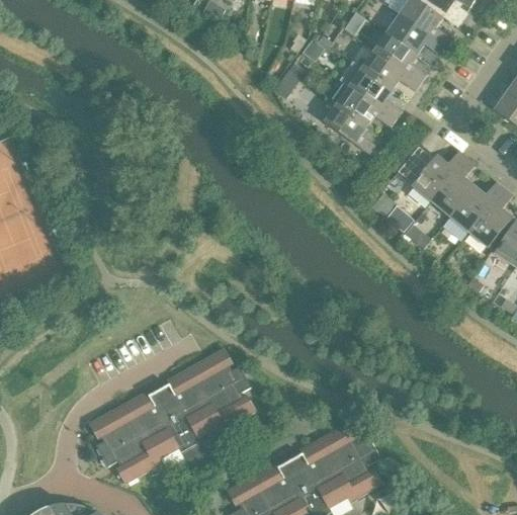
[(208,0),(202,11),(208,14),(214,3),(208,0)]
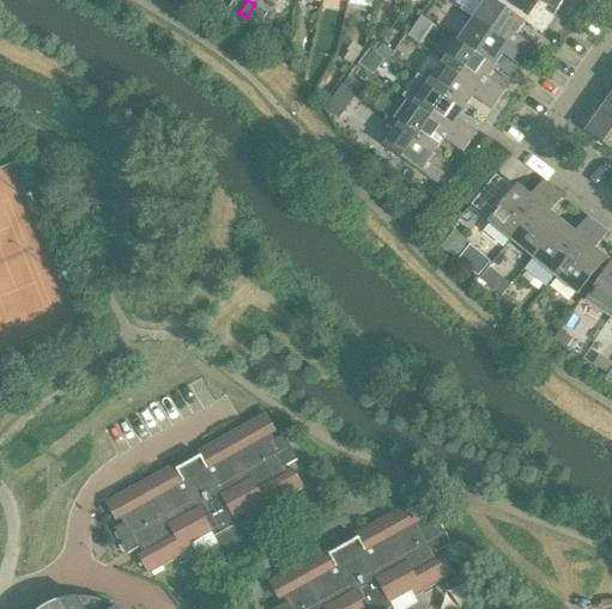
[(526,55),(534,44),(515,32),(523,20),(494,0),(484,0),(472,18),(526,55)]
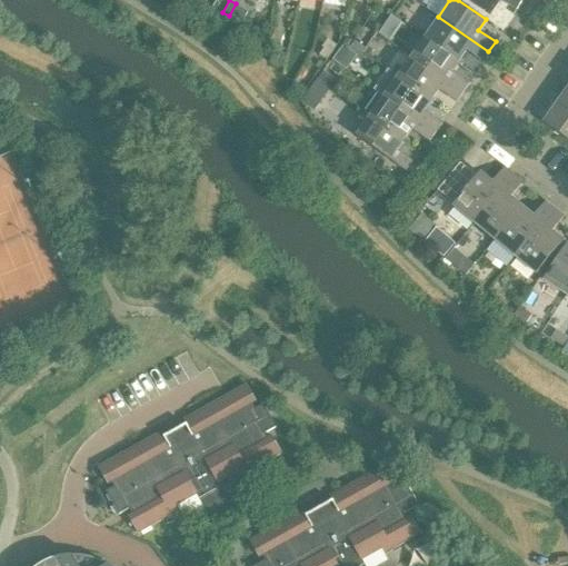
[(469,0),(489,13),(499,0),(504,0),(516,9),(521,0),(469,0)]
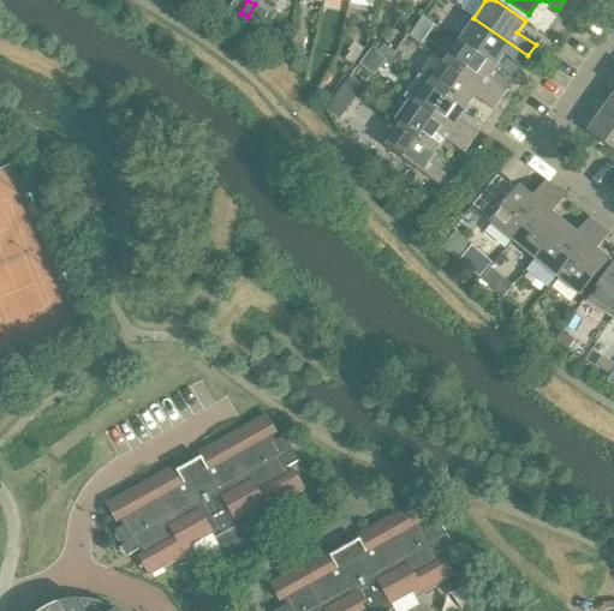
[(528,55),(474,18),(459,39),(494,64),(502,52),(522,65),(528,55)]
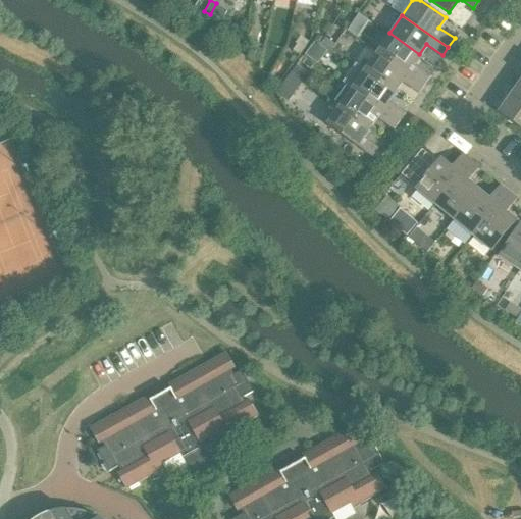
[(423,84),(429,74),(413,63),(419,54),(389,33),(376,51),(423,84)]
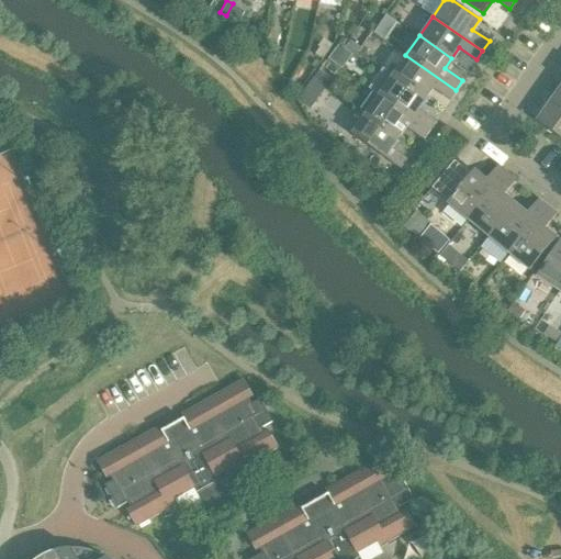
[(456,90),(405,55),(392,74),(425,97),(433,87),(449,98),(456,90)]
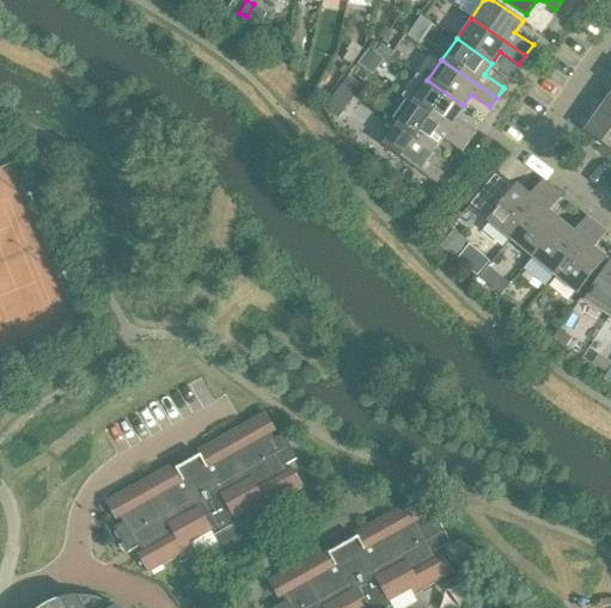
[(346,73),(340,81),(348,88),(355,79),(346,73)]
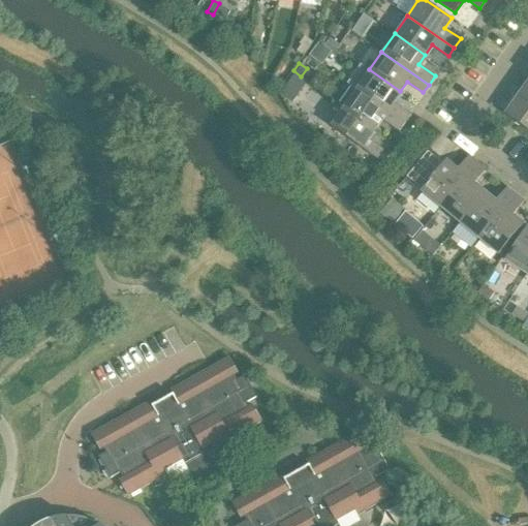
[(351,85),(403,121),(409,112),(394,100),(400,91),(369,69),(361,63),(347,82),(351,85)]
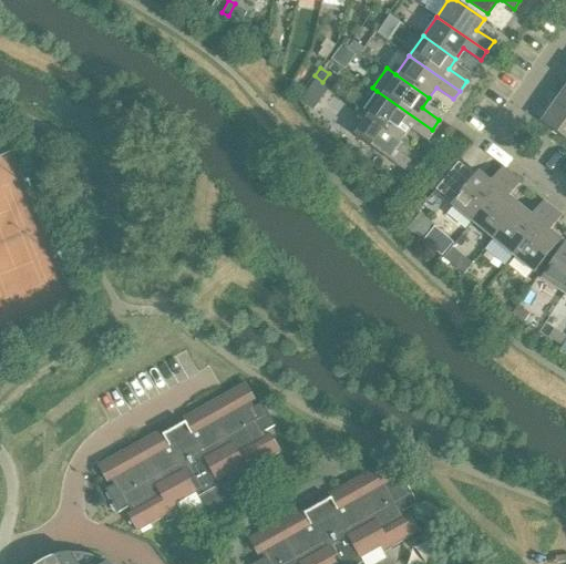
[(315,75),(308,85),(321,95),(328,85),(322,82),(315,75)]
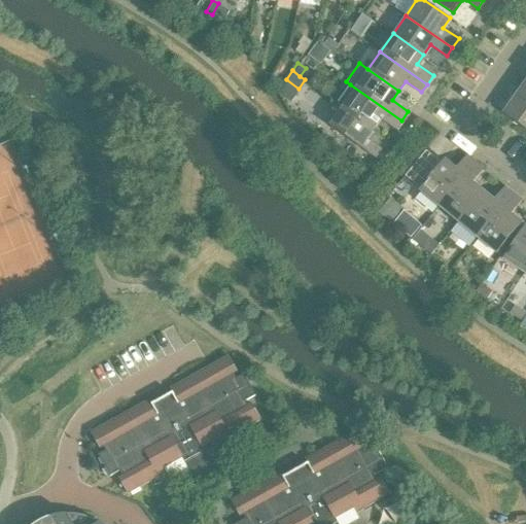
[(525,101),(525,77),(515,94),(525,101)]
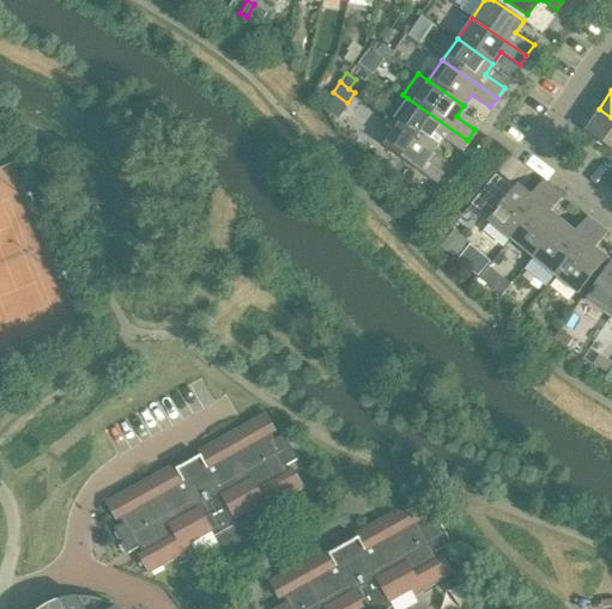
[(393,120),(398,123),(434,148),(442,136),(460,150),(467,140),(407,98),(393,120)]
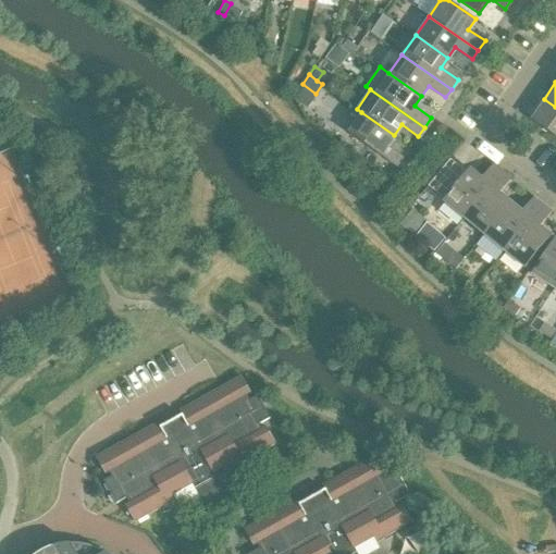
[(555,136),(555,107),(544,99),(530,119),(555,136)]
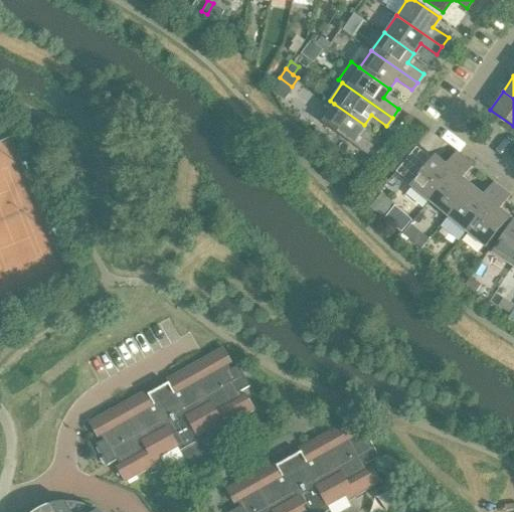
[(367,153),(373,145),(358,134),(364,125),(334,104),(322,122),(367,153)]
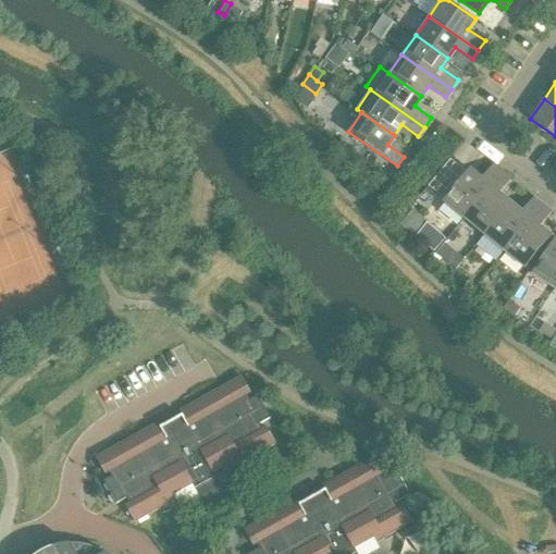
[(464,217),(502,169),(493,162),(480,176),(469,167),(442,199),(464,217)]
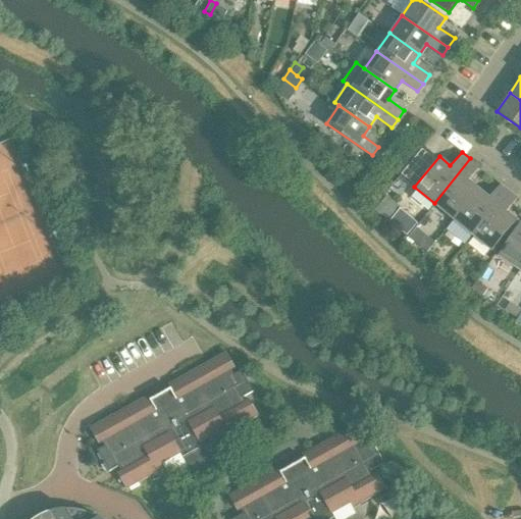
[(453,218),(477,188),(467,179),(478,165),(470,158),(434,203),(453,218)]
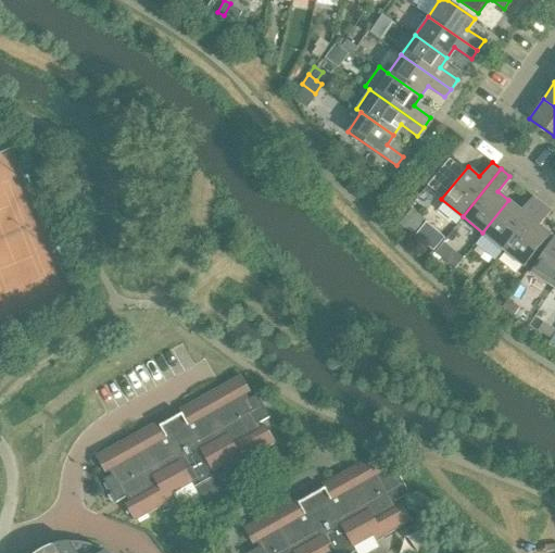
[(503,249),(541,202),(532,195),(519,210),(508,200),(482,233),(503,249)]
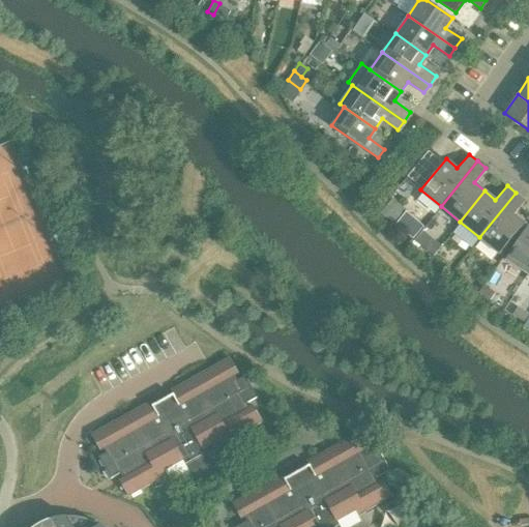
[(498,254),(524,223),(512,213),(524,200),(516,193),(479,237),(498,254)]
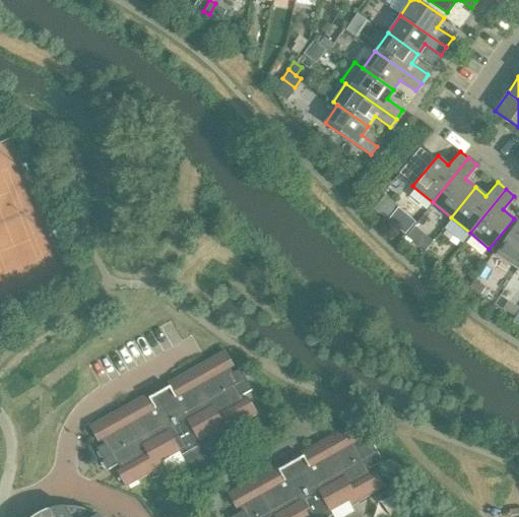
[(517,267),(518,264),(518,221),(517,220),(496,254),(517,267)]
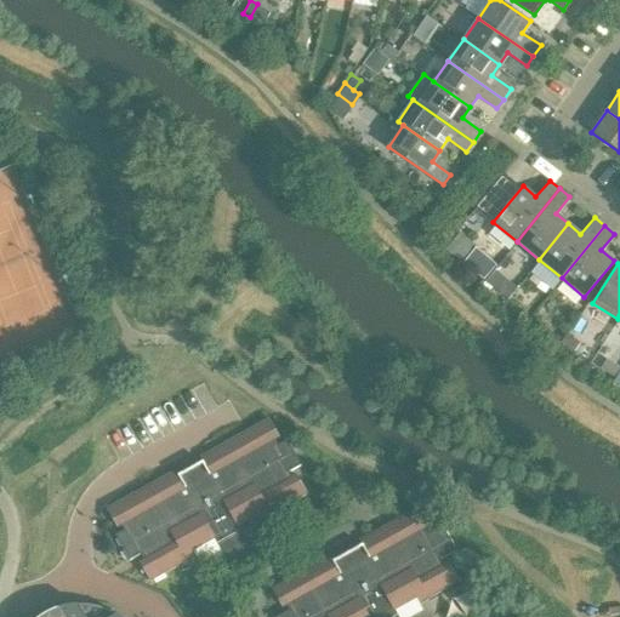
[(494,268),(485,279),(491,284),(494,285),(502,274),(494,268)]
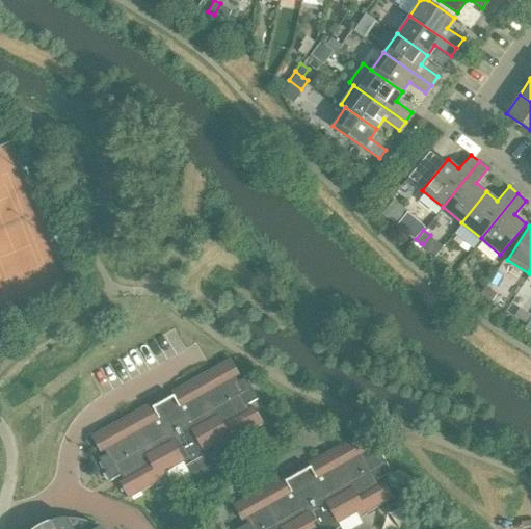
[(496,291),(484,284),(479,291),(490,298),(496,291)]
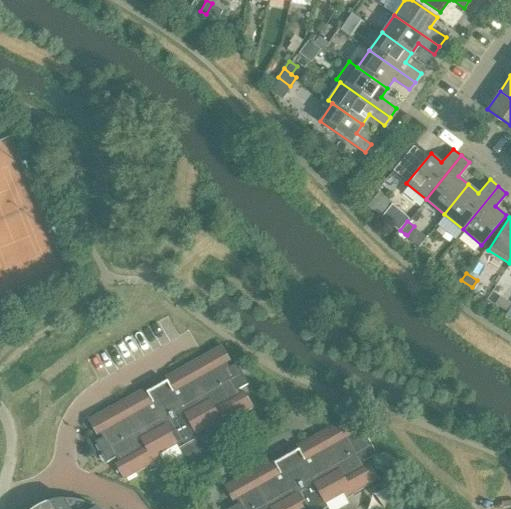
[(499,294),(494,302),(505,309),(510,301),(499,294)]
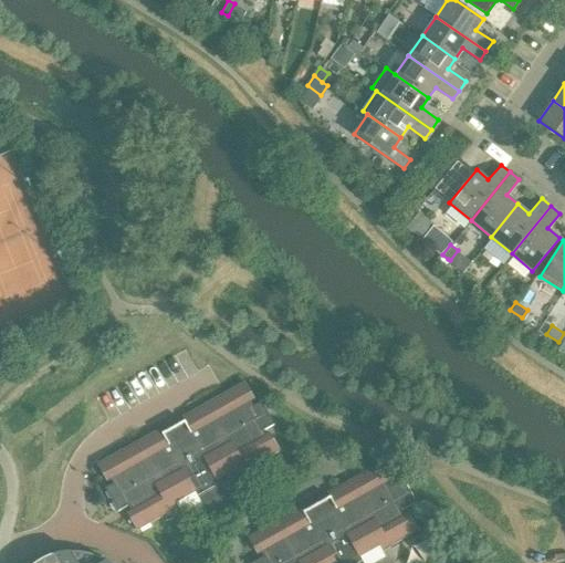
[(189,417),(173,426),(220,510),(230,504),(216,477),(242,462),(244,467),(279,448),(270,431),(265,434),(263,428),(273,423),(261,399),(252,404),(250,399),(253,397),(244,381),(205,402),(187,412),(189,417)]
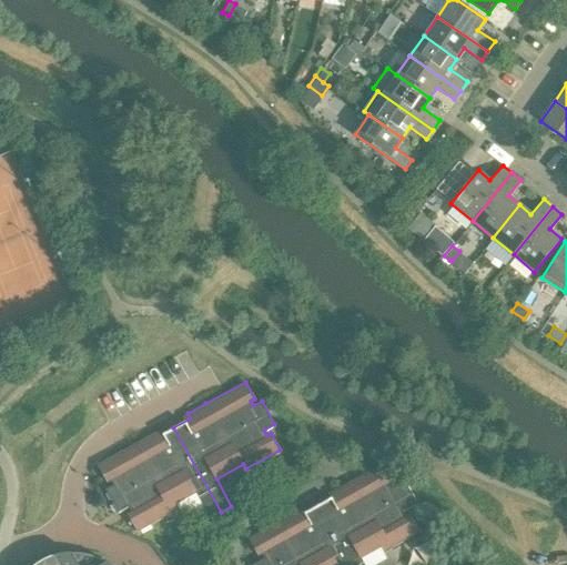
[(221,512),(173,427),(157,436),(154,432),(97,464),(107,481),(110,478),(113,484),(104,488),(118,511),(128,505),(131,511),(128,512),(137,530),(171,511),(168,505),(195,491),(210,517),(221,512)]
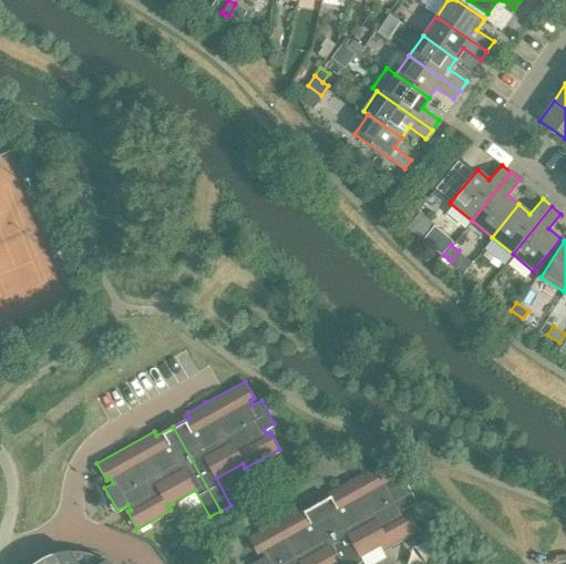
[(316,503),(349,563),(363,563),(359,555),(386,540),(389,545),(418,529),(408,512),(404,514),(401,509),(415,501),(403,478),(389,486),(386,481),(390,479),(380,462),(332,489),(335,493),(316,503)]
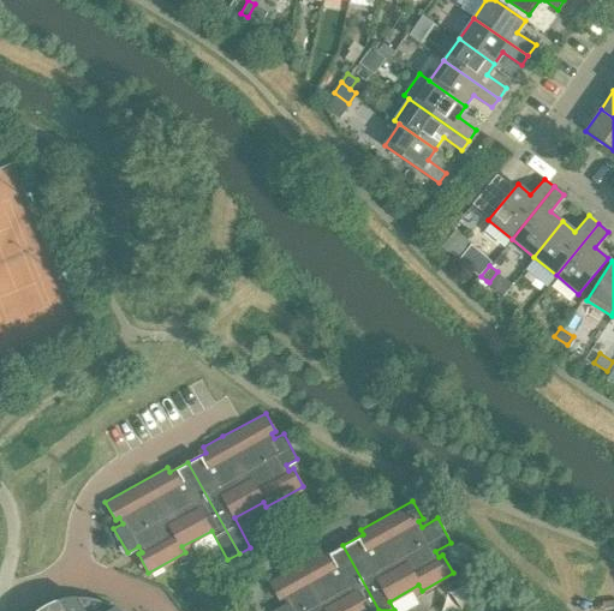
[(270,610),(379,610),(343,545),(323,557),(320,551),(268,581),(279,599),(282,597),(286,603),(270,610)]
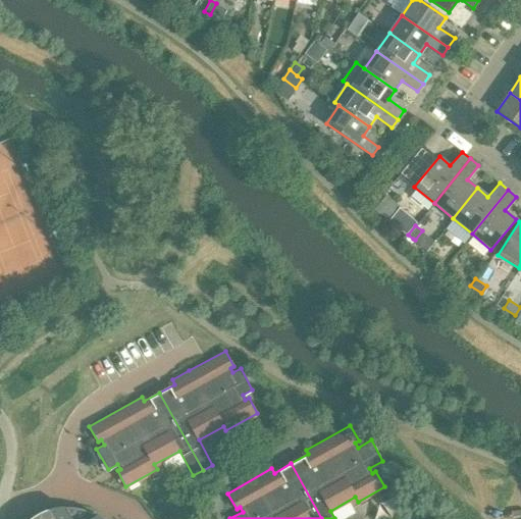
[(102,518),(98,516),(97,515),(94,514),(92,513),(89,512),(86,511),(83,510),(80,509),(76,508),(73,508),(70,507),(67,507),(62,508),(58,508),(54,509),(51,510),(47,511),(44,512),(40,514),(37,515),(34,517),(31,518),(102,518)]
